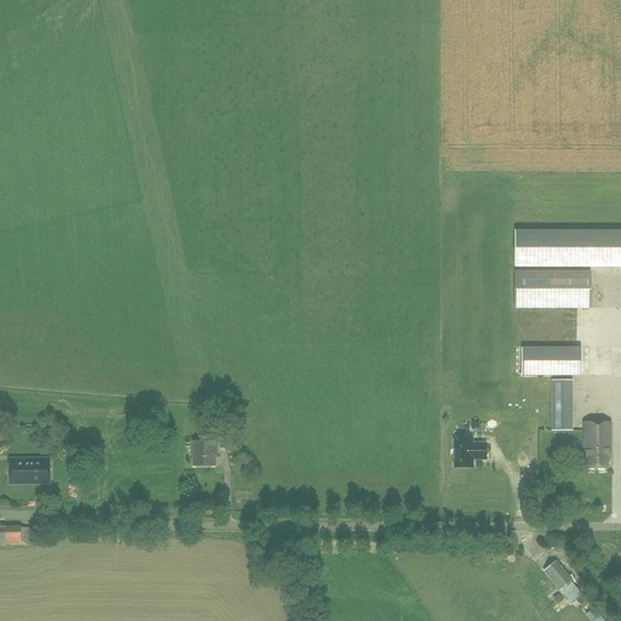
[(514,267),(620,267),(620,229),(514,231),(514,267)]
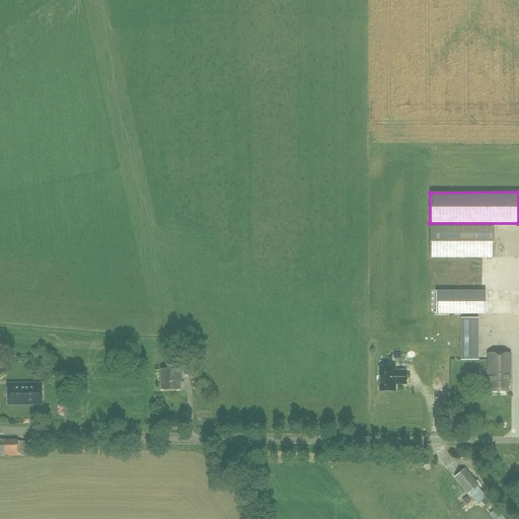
[(430,226),(430,234),(430,258),(494,258),(494,226),(430,226)]
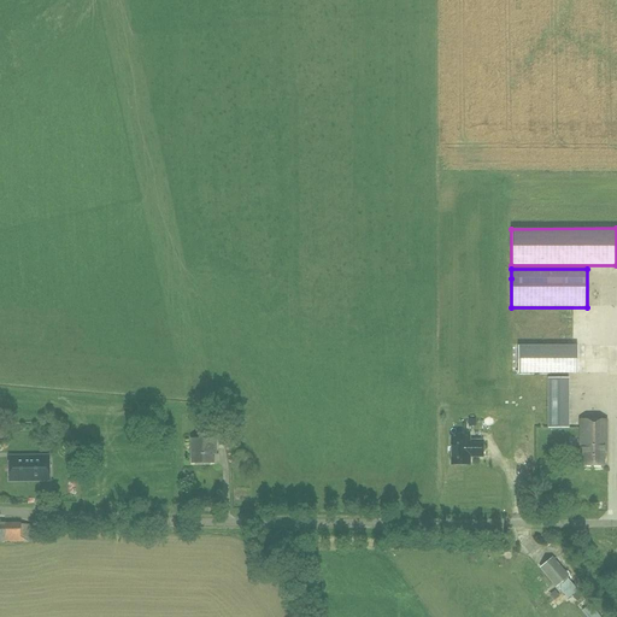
[(577,345),(518,346),(518,375),(577,374),(577,345)]
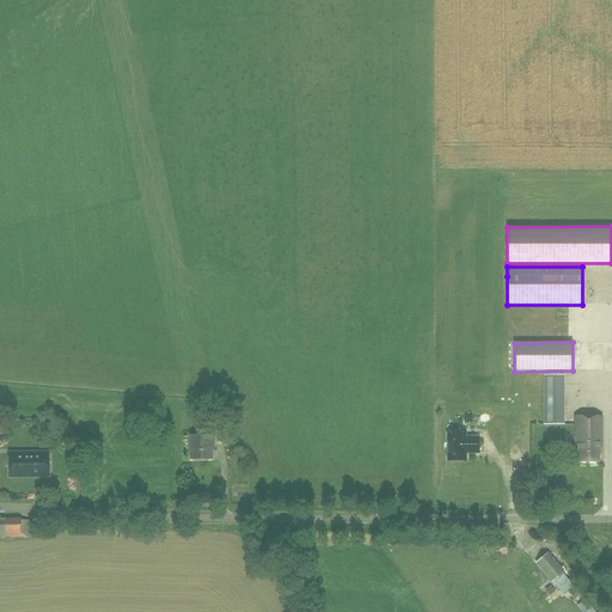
[(562,411),(542,411),(542,461),(562,461),(562,411)]
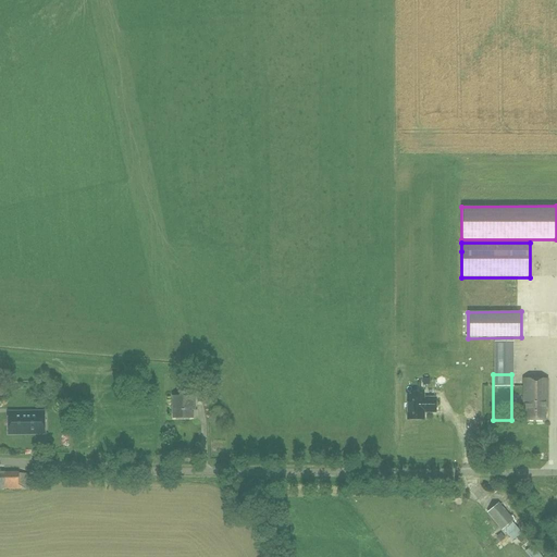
[(547,409),(547,380),(524,379),(523,401),(525,401),(525,420),(545,420),(545,409),(547,409)]
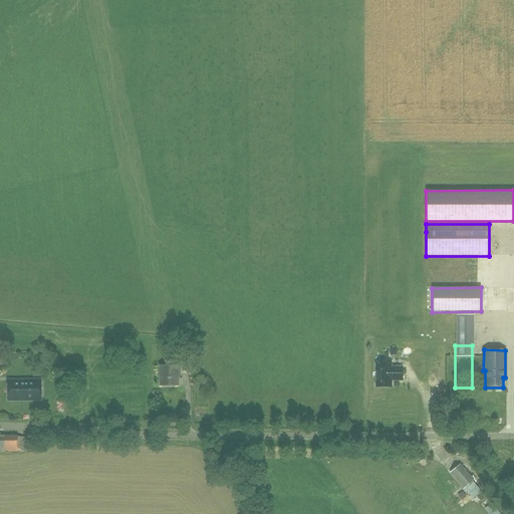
[(376,364),(376,387),(391,387),(391,378),(395,378),(395,380),(403,380),(403,367),(391,367),(391,364),(376,364)]
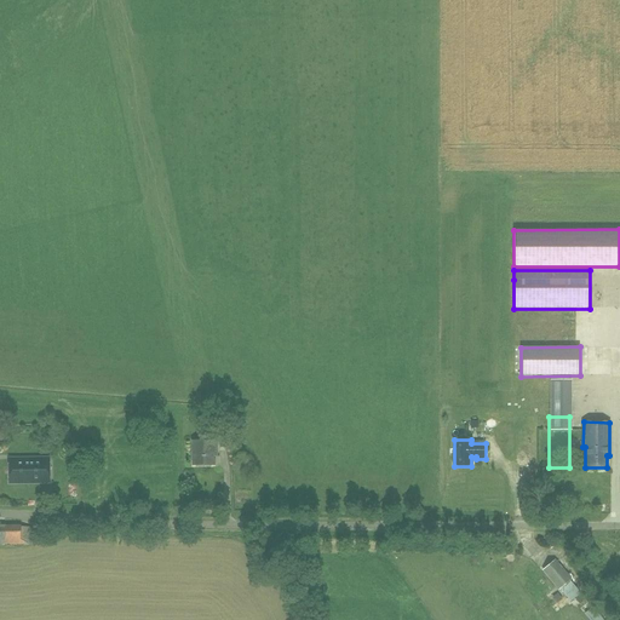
[(214,453),(217,453),(217,441),(193,441),(193,465),(214,465),(214,453)]
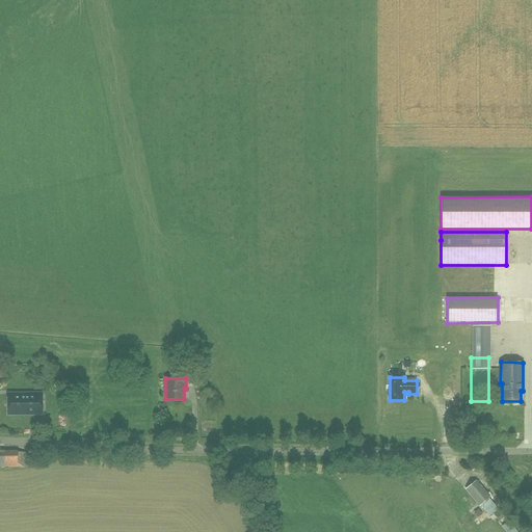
[(43,394),(8,394),(8,415),(43,414),(43,394)]
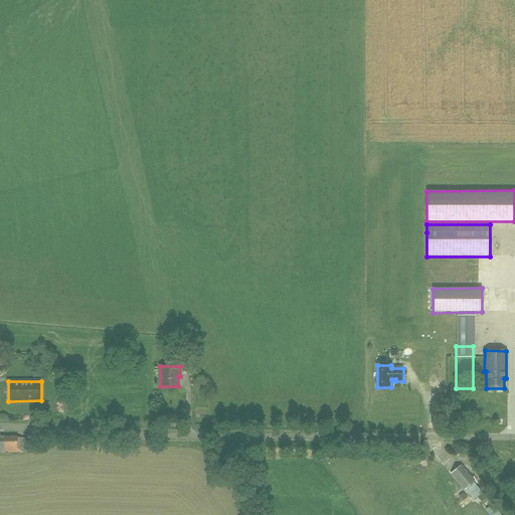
[(0,452),(17,453),(17,437),(0,437),(0,452)]
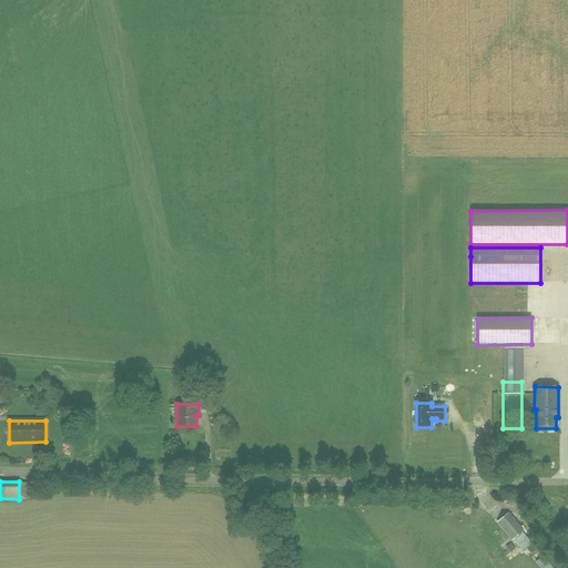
[(511,540),(520,533),(506,515),(497,523),(511,540)]
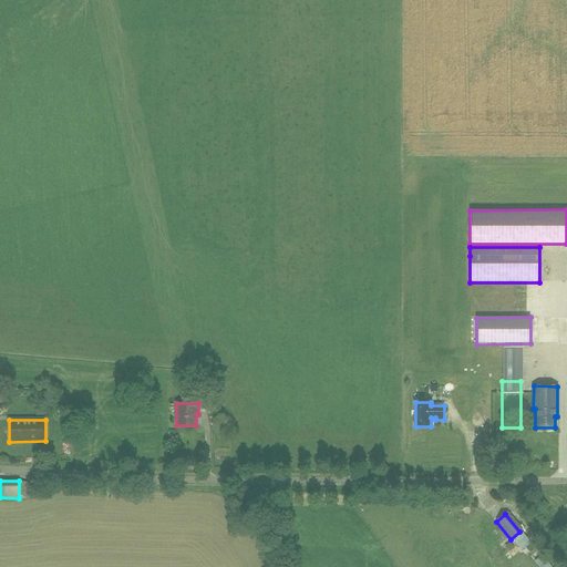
[(553,566),(546,554),(537,558),(542,566),(553,566)]
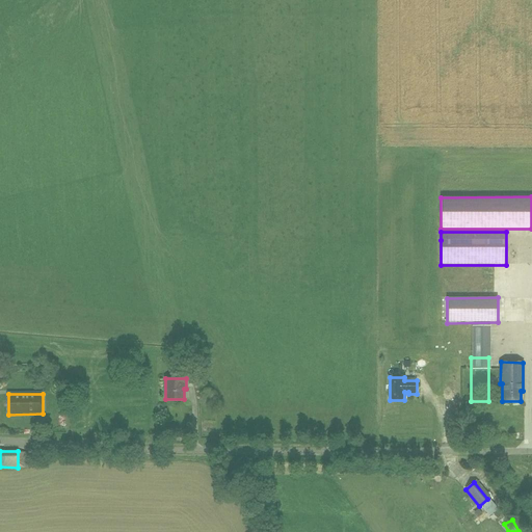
All buildings are outlined.
